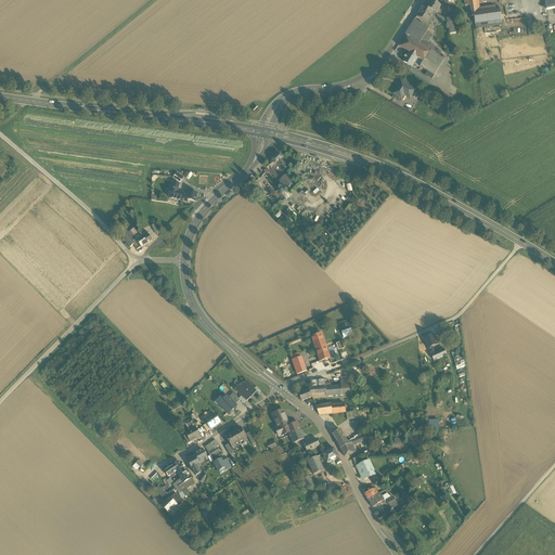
[(431,0),(427,8),(434,11),(435,13),(436,13),(440,5),(431,0)]
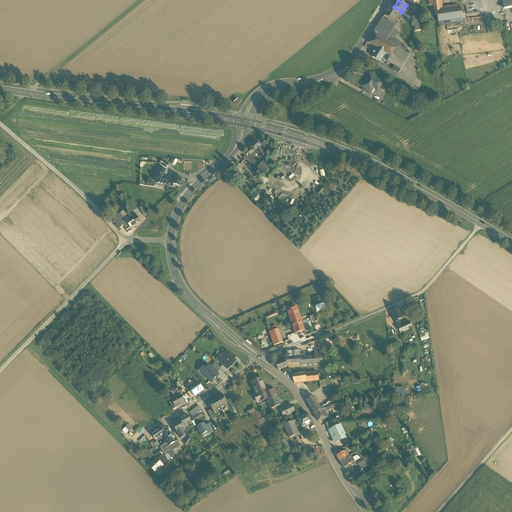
[(437,13),(441,12),(441,8),(440,4),(439,4),(438,0),(432,0),(433,2),(433,5),(435,15),(437,15),(437,13)]
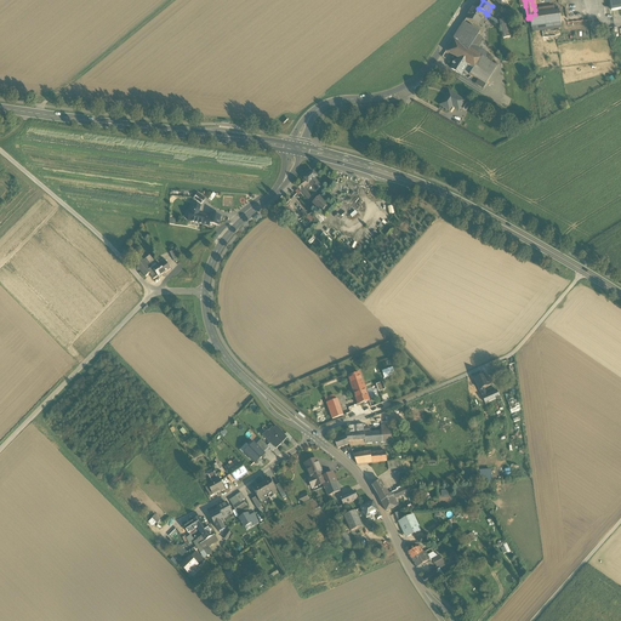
[(620,0),(610,0),(611,11),(620,9),(620,0)]
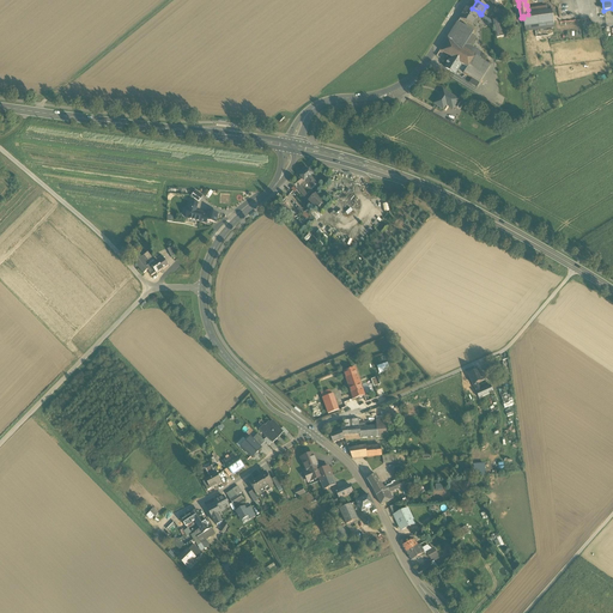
[(473,24),(479,12),(472,8),(468,6),(467,6),(460,19),(461,19),(472,25),(473,24)]
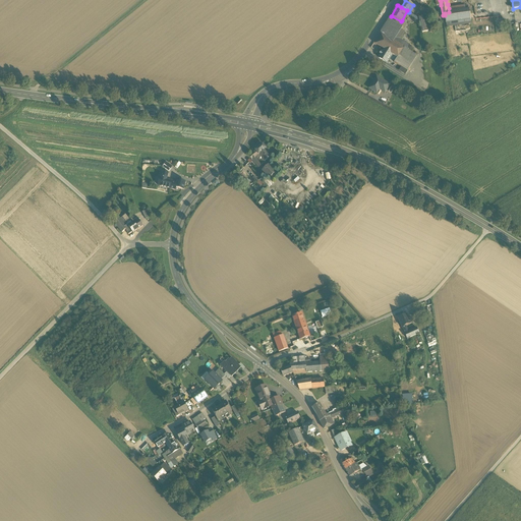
[(469,9),(464,10),(449,12),(445,13),(445,15),(446,23),(447,23),(455,22),(462,20),(462,21),(463,20),(470,19),(471,19),(469,9)]
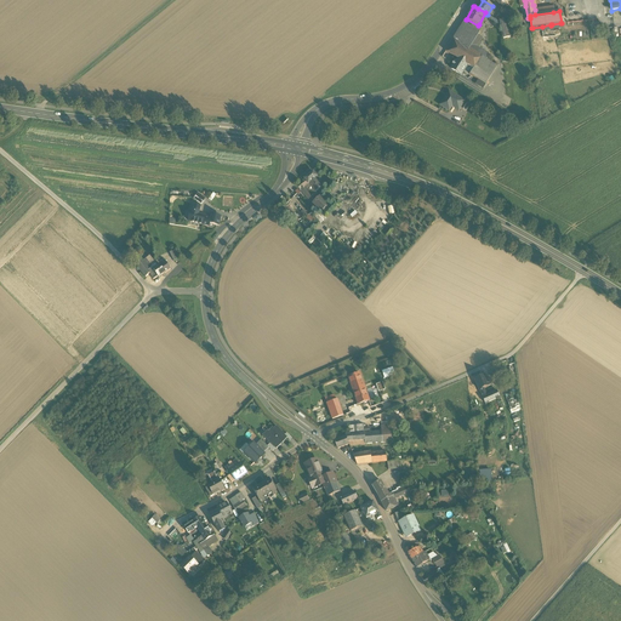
[(500,21),(503,39),(511,38),(507,20),(500,21)]
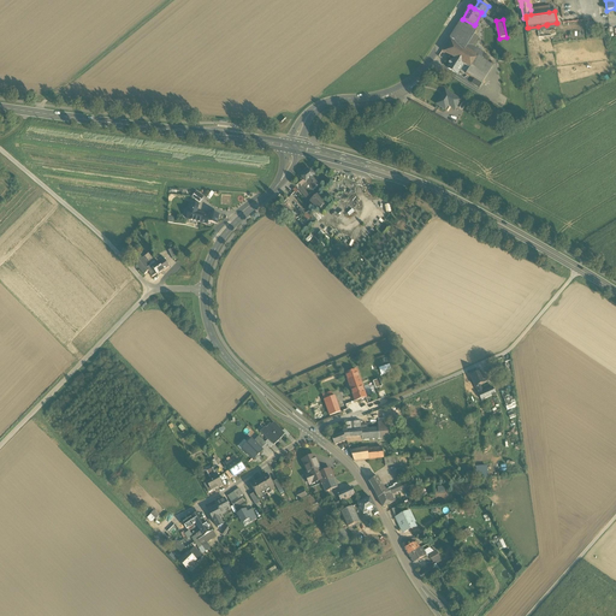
[(449,40),(465,49),(468,45),(472,47),(478,37),(474,35),(477,33),(461,23),(460,23),(449,40)]
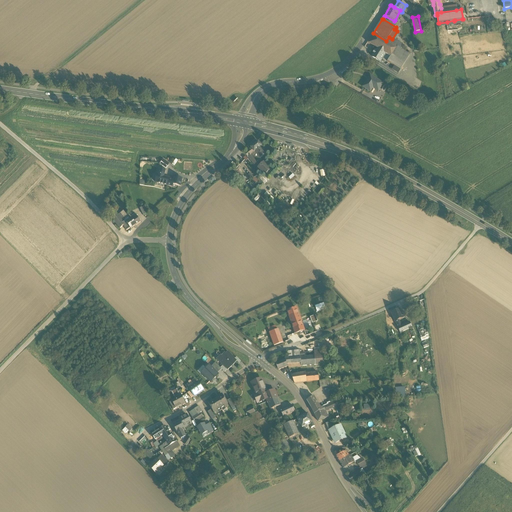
[(386,41),(373,33),(367,42),(377,48),(385,54),(391,57),(394,52),(397,48),(392,45),(386,41)]
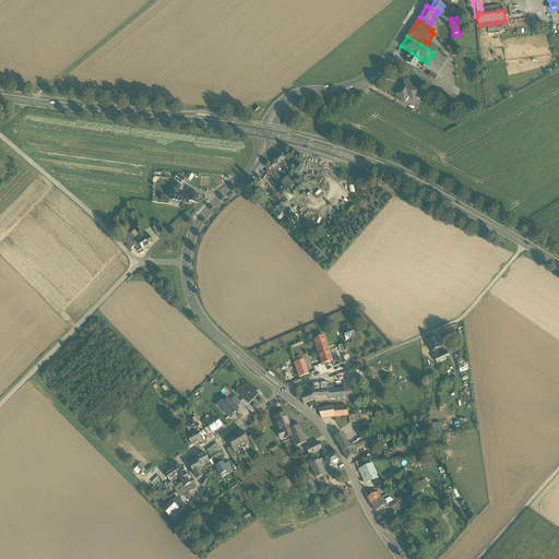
[(433,52),(430,57),(433,59),(438,54),(440,50),(437,47),(436,48),(433,52)]
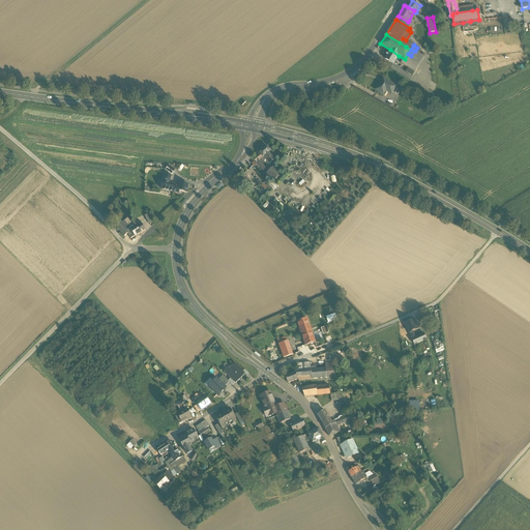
[(399,56),(390,50),(388,53),(386,55),(387,56),(385,59),(393,64),(399,56)]
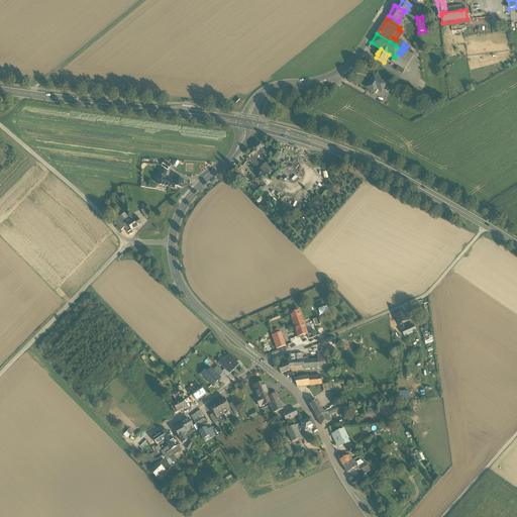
[(414,56),(405,49),(401,55),(398,53),(395,58),(391,63),(404,71),(414,56)]
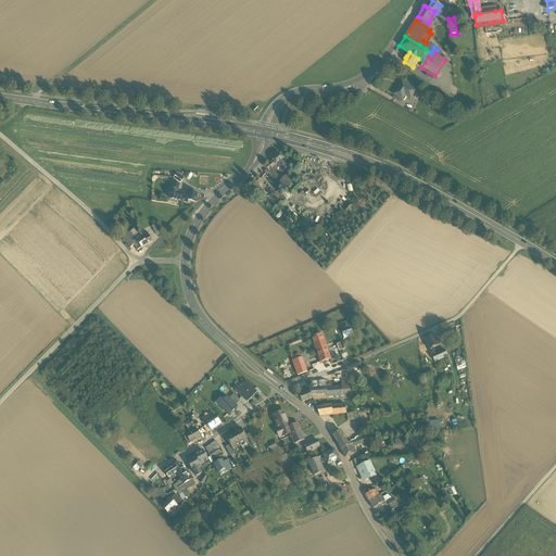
[(393,95),(402,100),(405,96),(406,92),(413,97),(416,91),(403,83),(400,88),(399,87),(393,95)]
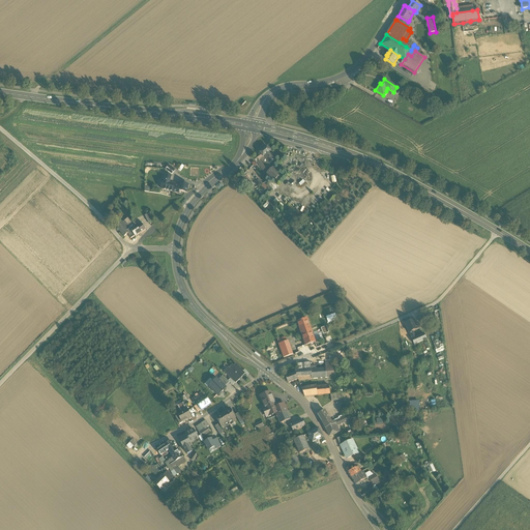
[(267,147),(260,153),(263,157),(271,151),(268,148),(267,147)]
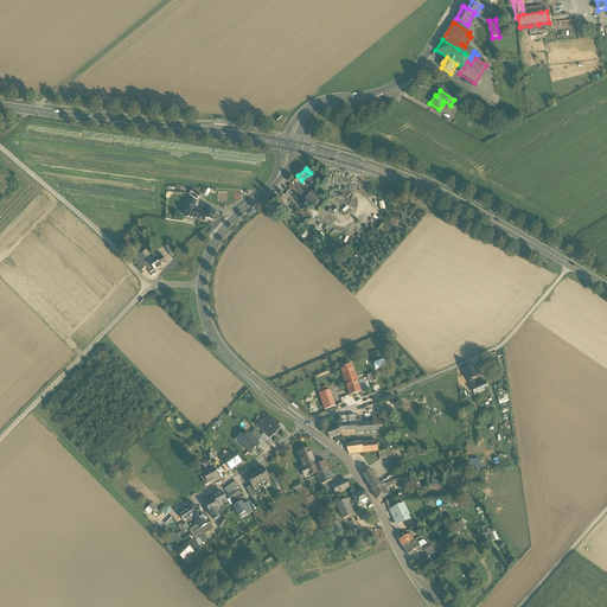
[(301,180),(308,189),(308,187),(317,181),(311,173),(301,180)]
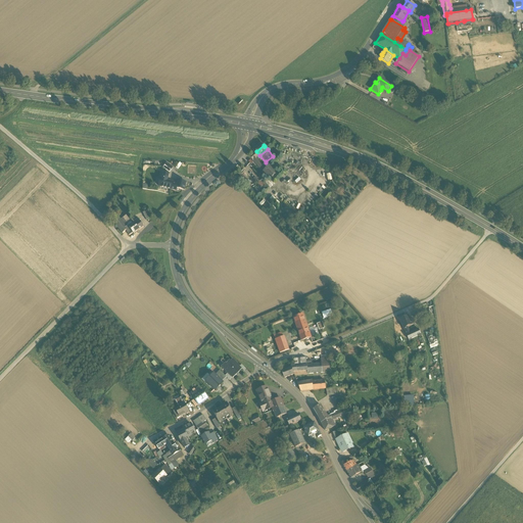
[(259,155),(256,151),(249,156),(250,158),(253,161),(256,158),(259,155)]
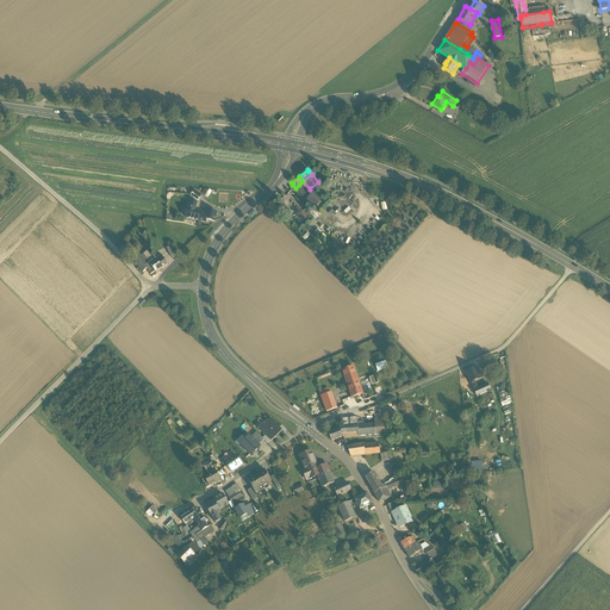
[(303,181),(299,185),(311,197),(315,193),(310,188),(310,190),(303,181)]
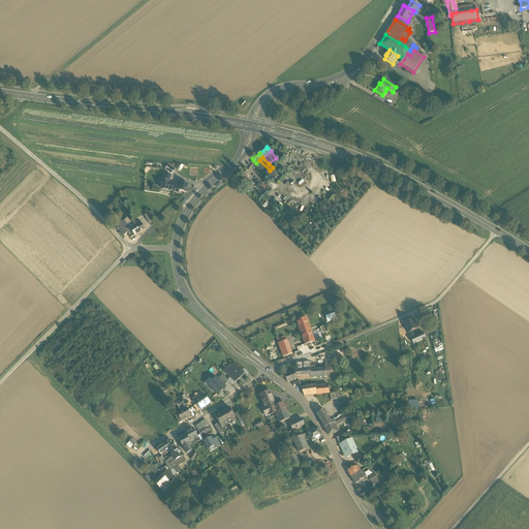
[(267,174),(270,170),(259,160),(256,163),(267,174)]
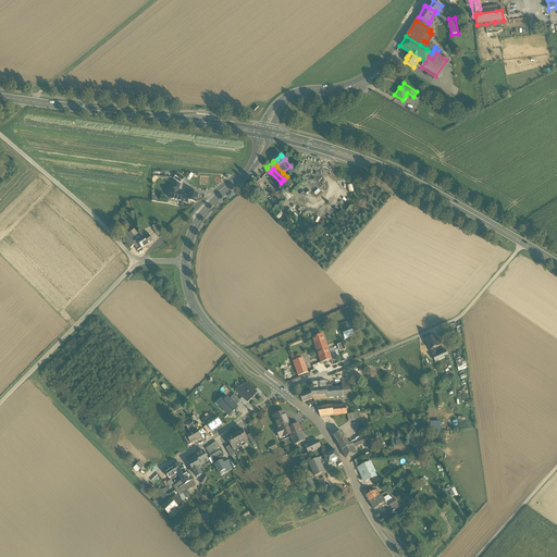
[(184,178),(177,174),(174,178),(181,184),(184,178)]
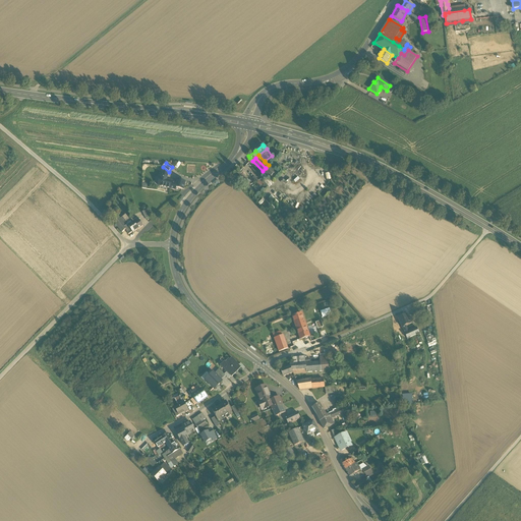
[(263,171),(270,178),(276,173),(269,165),(266,168),(263,171)]
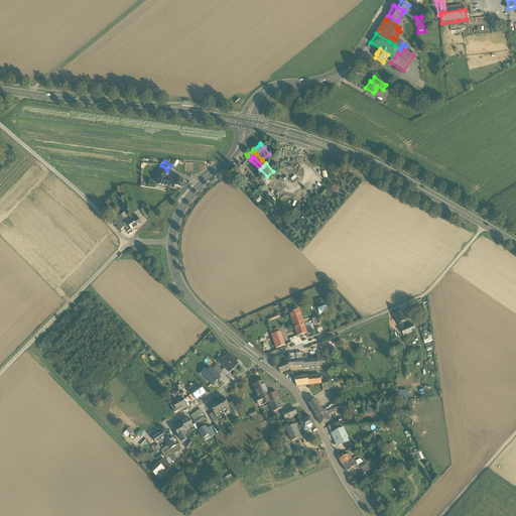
[(241,183),(243,186),(246,183),(243,181),(244,180),(237,172),(232,177),(239,184),(241,183)]
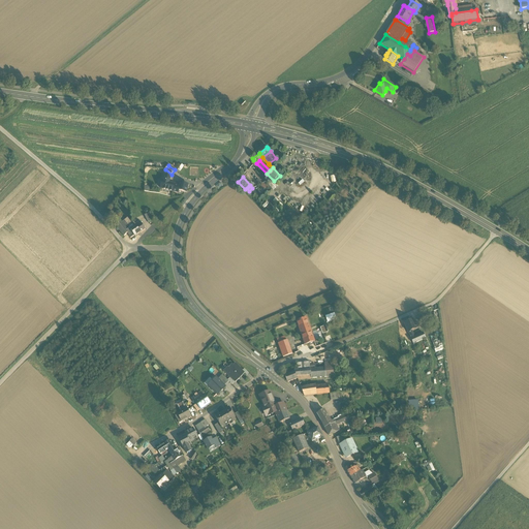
[(160,189),(178,193),(179,190),(186,192),(188,185),(180,183),(179,186),(175,185),(175,184),(172,183),(172,184),(168,184),(169,183),(162,181),(160,189)]
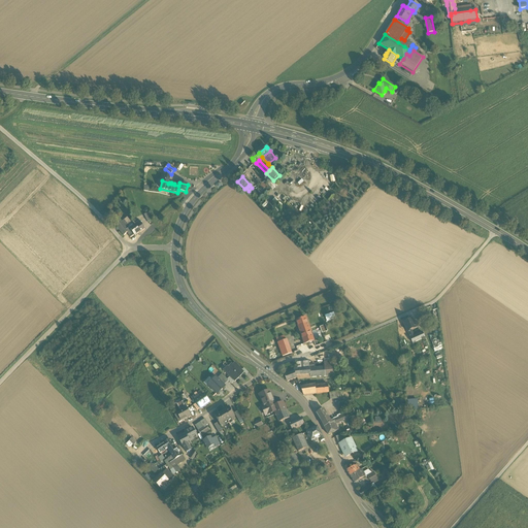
[(144,216),(149,223),(154,220),(150,212),(144,216)]
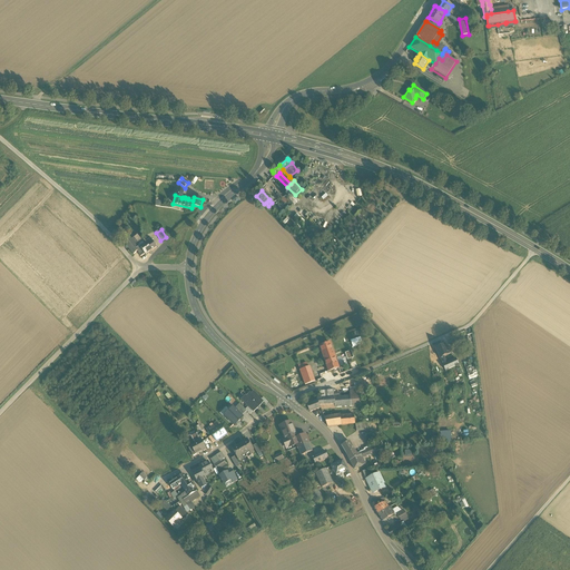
[(120,239),(134,255),(137,252),(139,249),(131,239),(126,234),(120,239)]
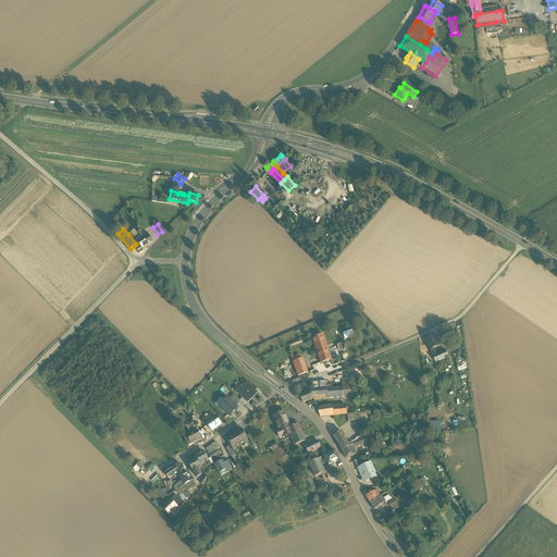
[(141,249),(148,245),(143,237),(143,236),(141,233),(138,235),(135,230),(128,234),(136,244),(134,246),(137,251),(141,248),(141,249)]
